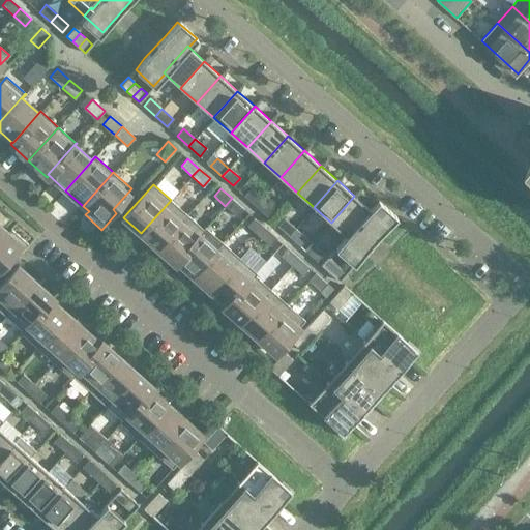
[(251,188),(244,196),(256,206),(262,199),(251,188)]
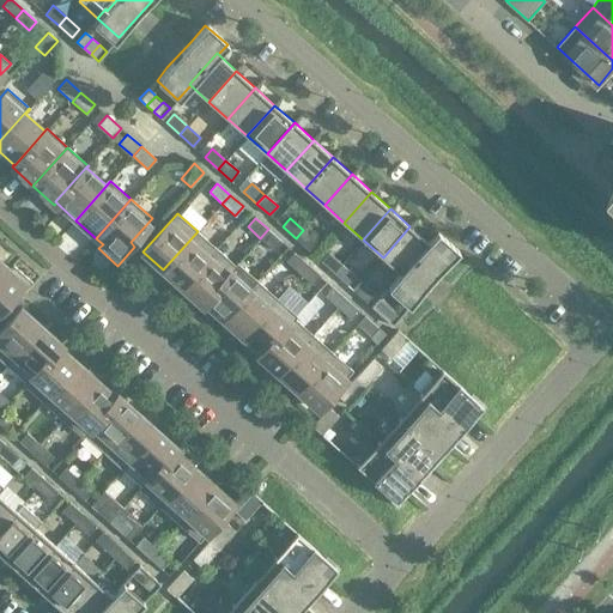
[(410,226),(383,258),(401,273),(402,274),(430,243),(428,242),(410,226)]
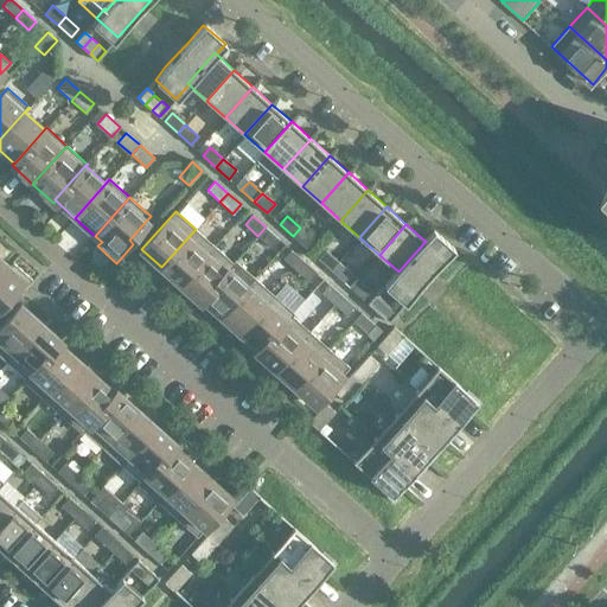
[(279,238),(266,227),(257,236),(272,247),(279,238)]
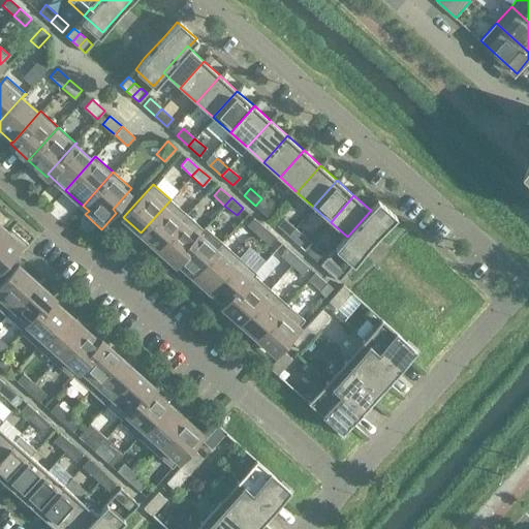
[(273,208),(261,198),(255,206),(267,215),(273,208)]
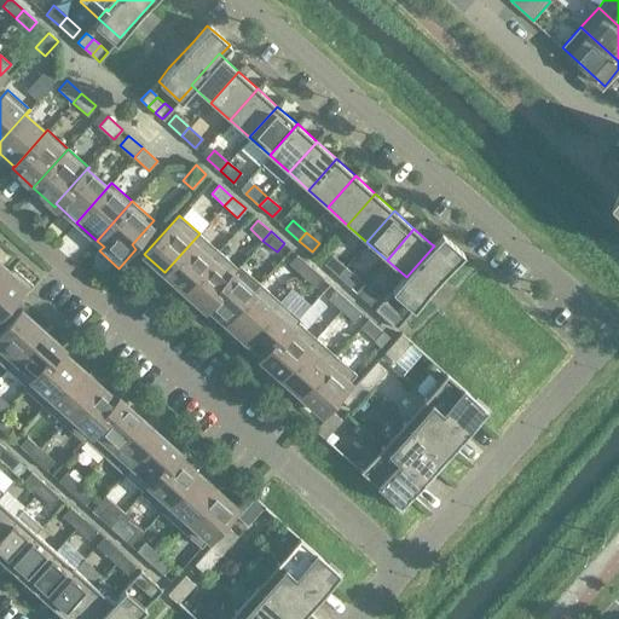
[(200,233),(165,272),(184,290),(219,250),(200,233)]
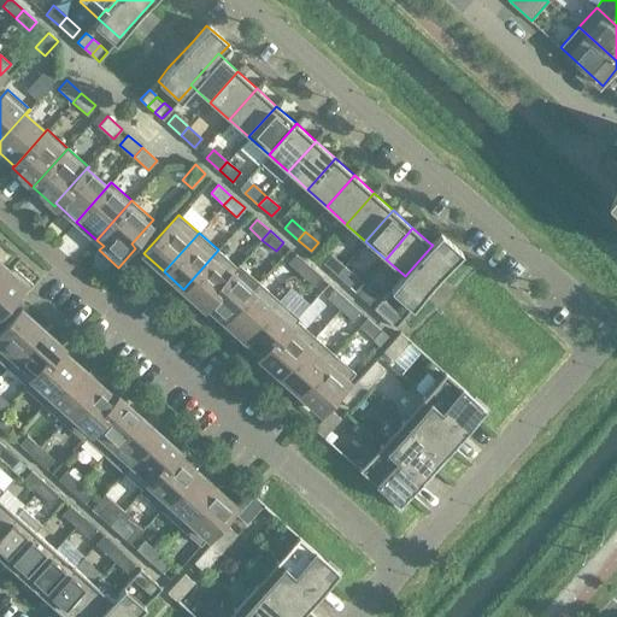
[(405,276),(404,275),(391,289),(412,309),(462,252),(440,233),(430,244),(433,245),(405,276)]
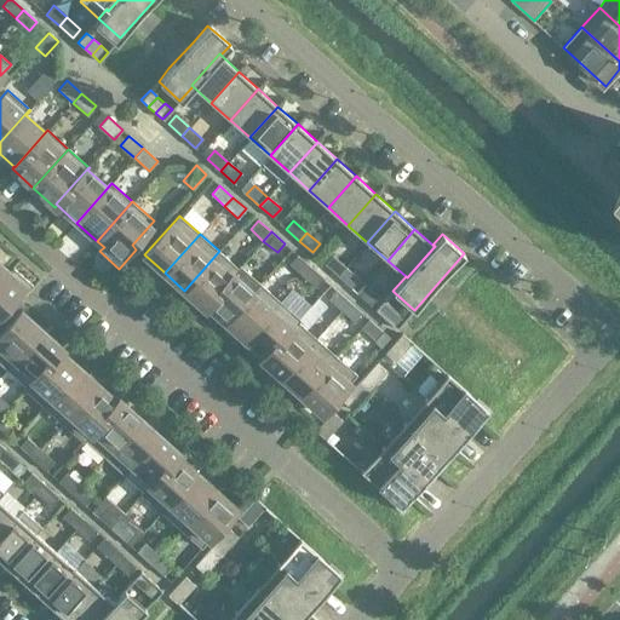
[(219,251),(184,291),(205,309),(207,306),(206,305),(241,267),(240,265),(237,268),(219,251)]
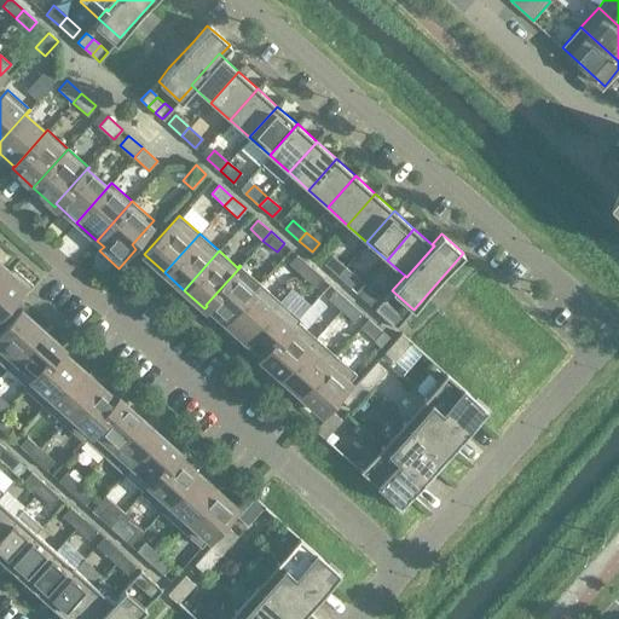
[(310,266),(296,255),(289,264),(302,275),(310,266)]
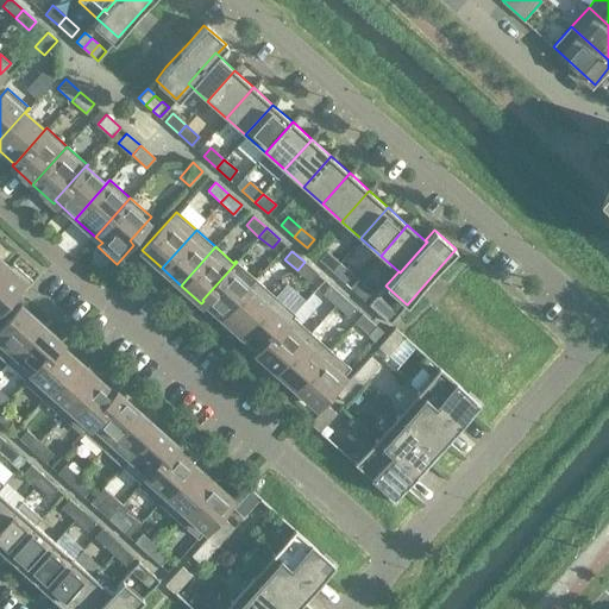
[(332,271),(339,263),(326,251),(319,259),(332,271)]
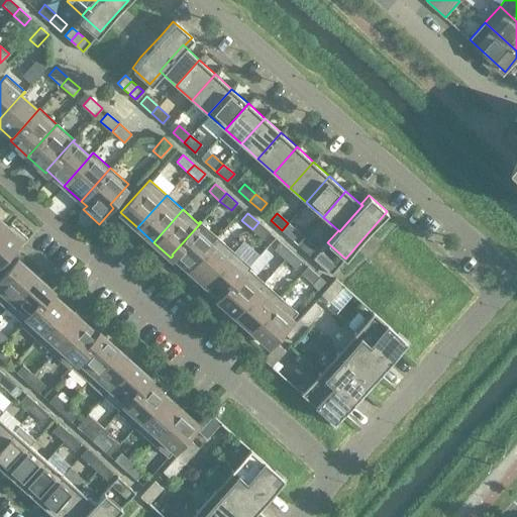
[(0,224),(0,261),(9,250),(13,253),(27,237),(11,223),(8,227),(2,222),(0,224)]
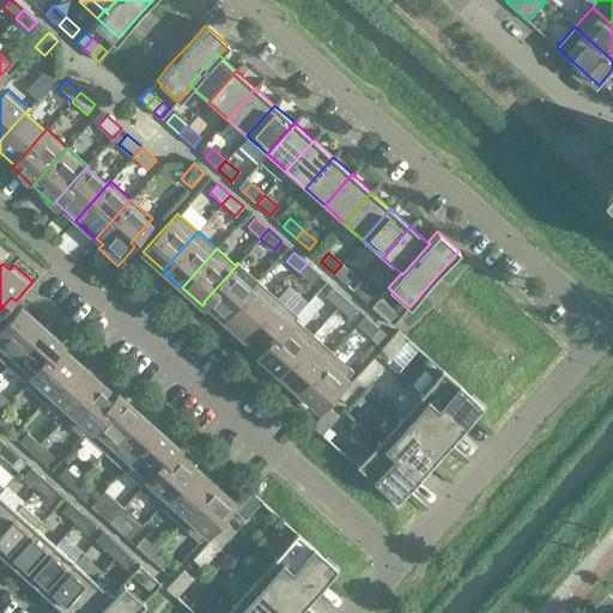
[(204,302),(205,303),(223,320),(258,280),(238,263),(204,302)]
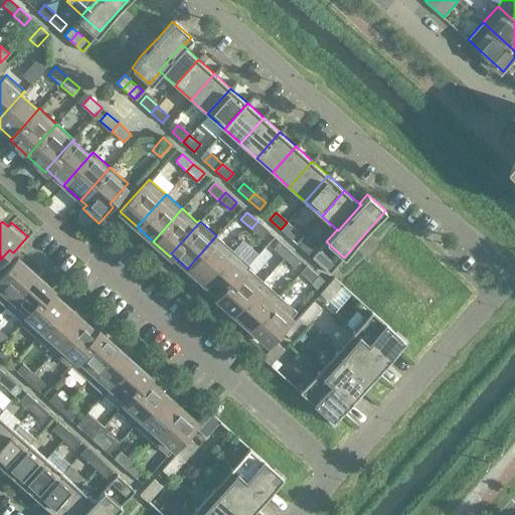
[(269,231),(258,221),(251,228),(263,238),(269,231)]
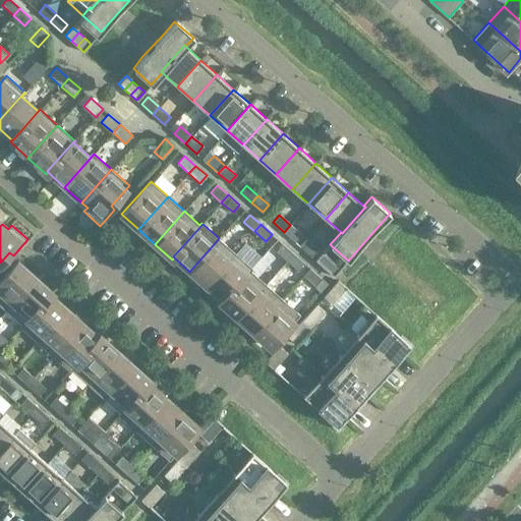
[(301,234),(290,225),(284,232),(295,241),(301,234)]
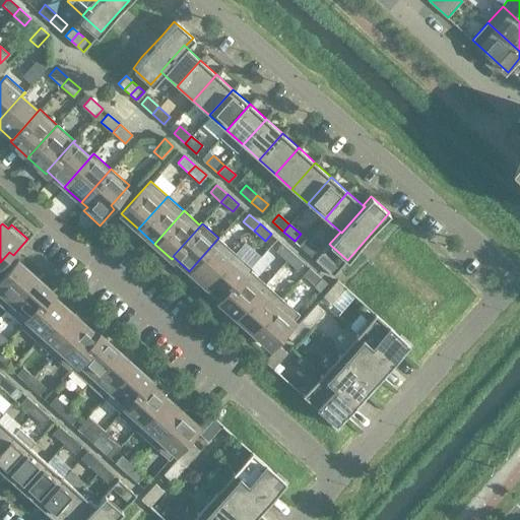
[(218,238),(189,271),(205,285),(235,253),(218,238)]
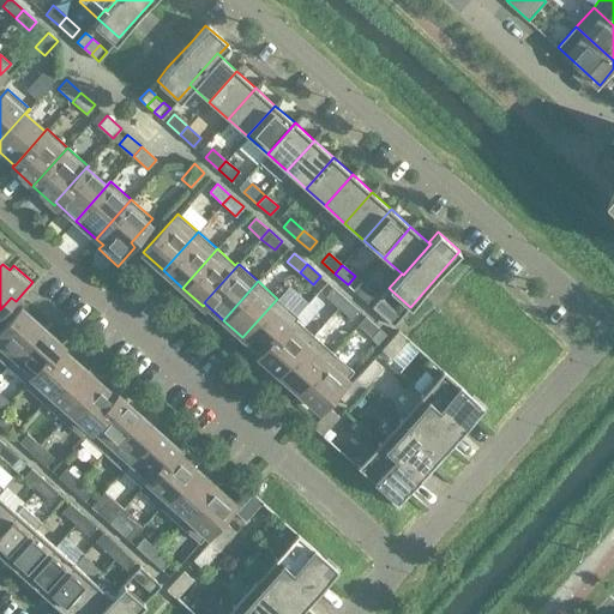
[(367,302),(374,294),(361,282),(354,290),(367,302)]
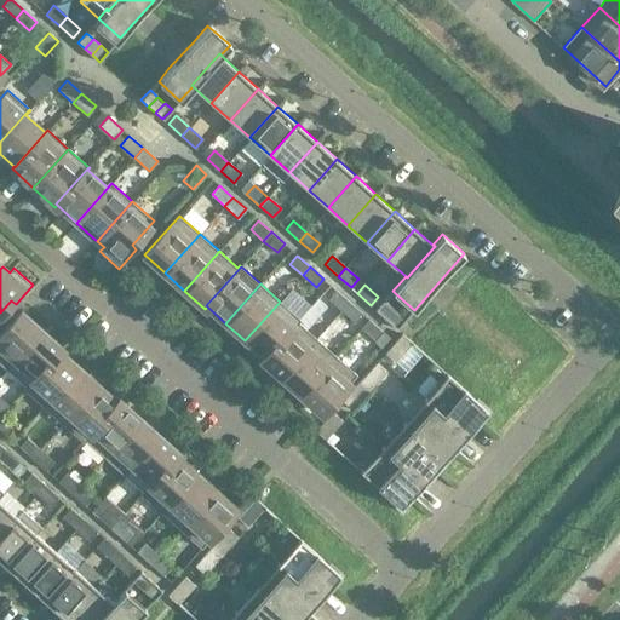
[(349,302),(336,290),(328,298),(342,310),(349,302)]
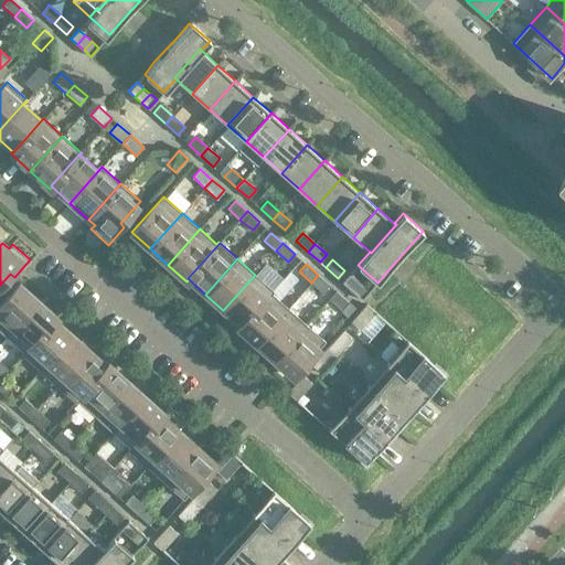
[(350,273),(342,281),(349,288),(356,279),(350,273)]
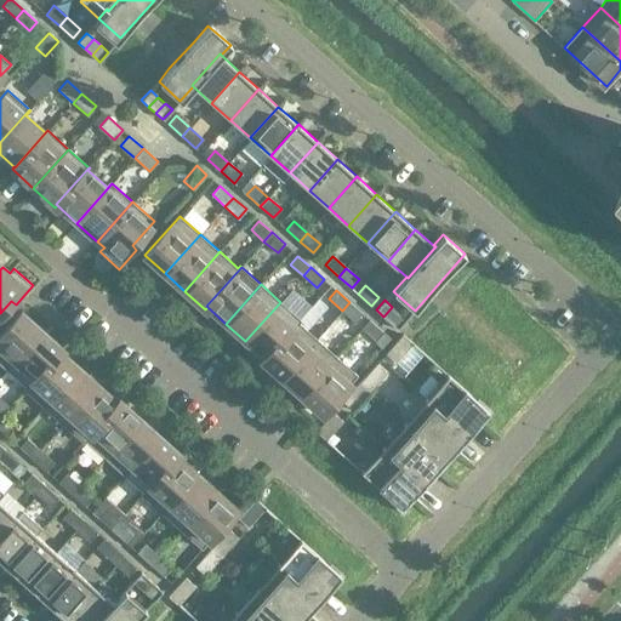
[(280,302),(245,341),(263,358),(265,359),(300,319),(280,302)]
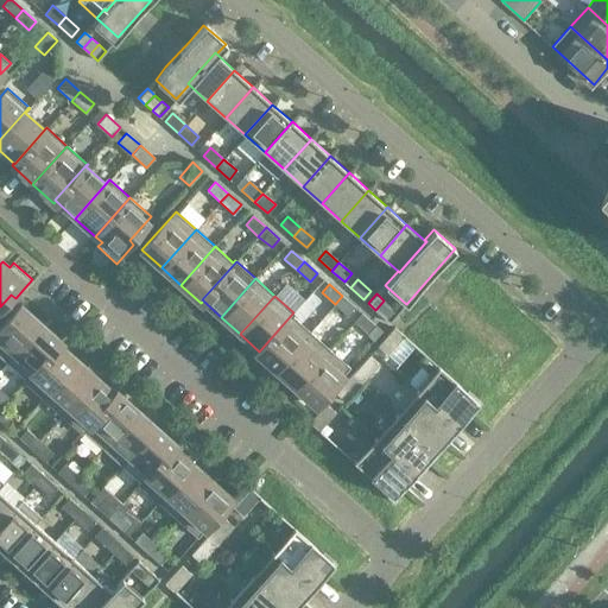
[(348,316),(355,308),(342,296),(335,304),(348,316)]
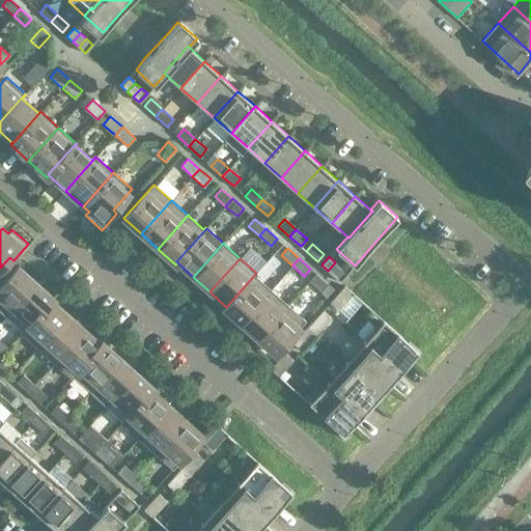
[(341,268),(335,262),(328,271),(334,276),(341,268)]
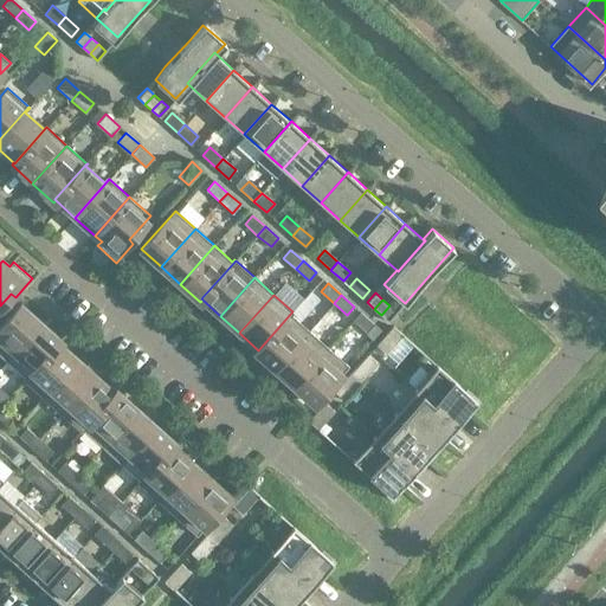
[(21,304),(0,328),(0,354),(7,361),(42,322),(21,304)]
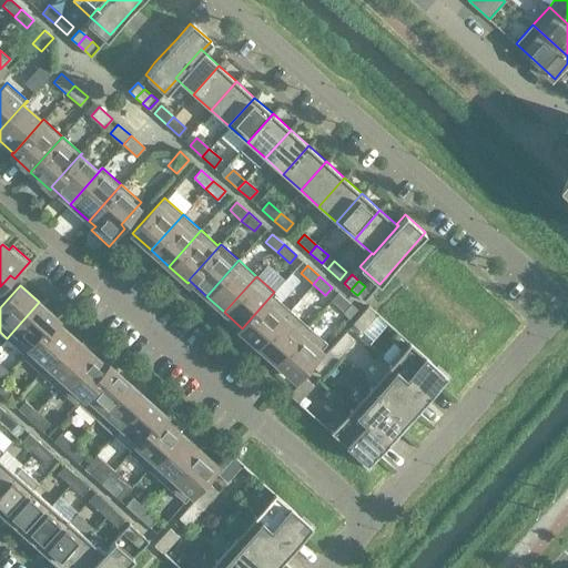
[(365,286),(357,295),(364,301),(371,294),(372,292),(365,286)]
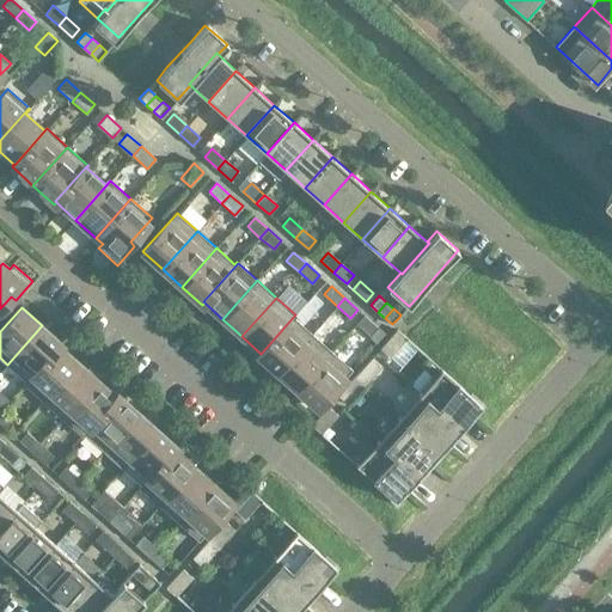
[(261,354),(259,353),(257,354),(277,373),(312,334),(294,318),(297,316),(295,314),(261,354)]
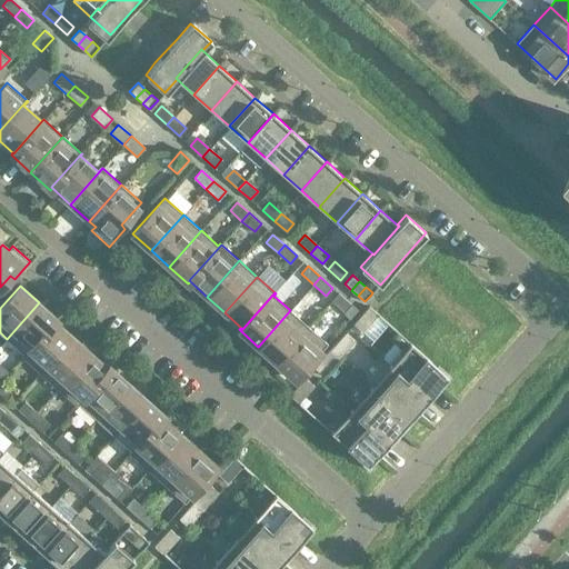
[(339,293),(331,301),(343,312),(350,305),(339,293)]
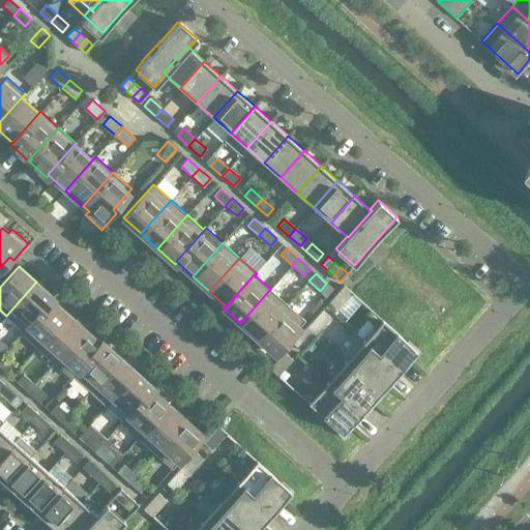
[(36,282),(6,316),(22,329),(20,331),(21,332),(51,299),(52,300),(54,298),(36,282)]
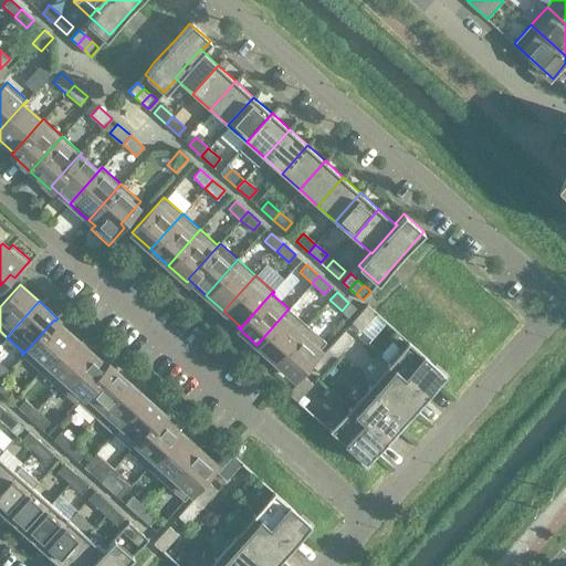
[(360,331),(376,313),(367,305),(352,322),(360,331)]
